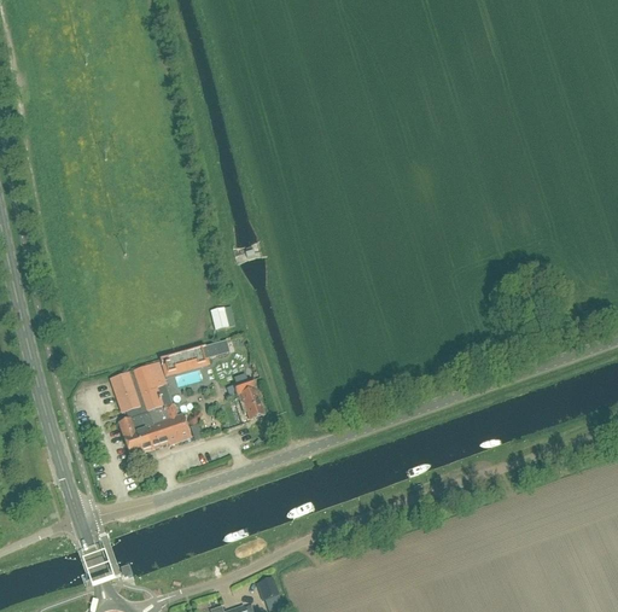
[(232,324),(227,304),(210,309),(214,327),(232,324)]
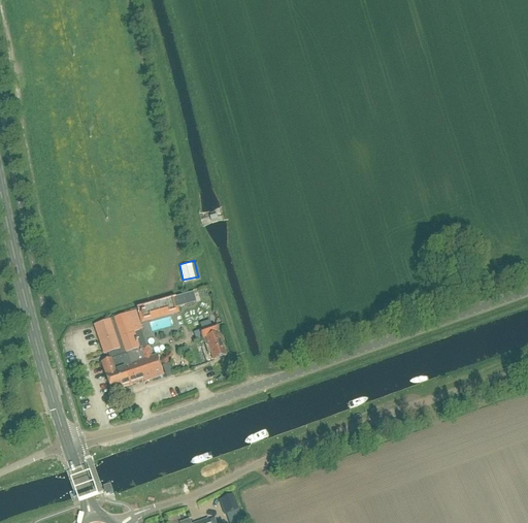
[(178,309),(174,294),(137,305),(141,320),(178,309)]
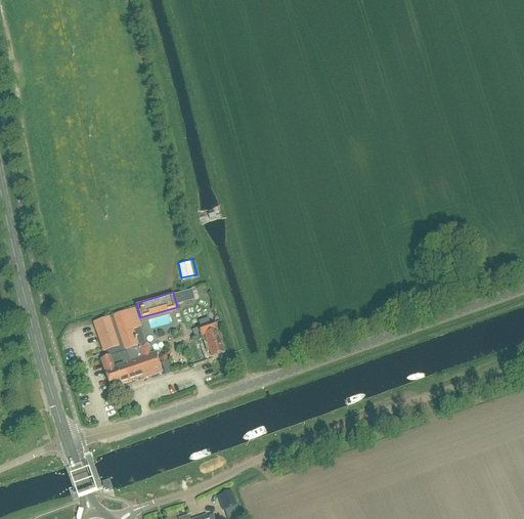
[(139,323),(134,306),(94,319),(104,348),(107,346),(111,353),(100,357),(104,369),(103,369),(110,385),(141,374),(142,376),(162,369),(155,348),(149,350),(146,339),(137,342),(132,327),(139,323)]
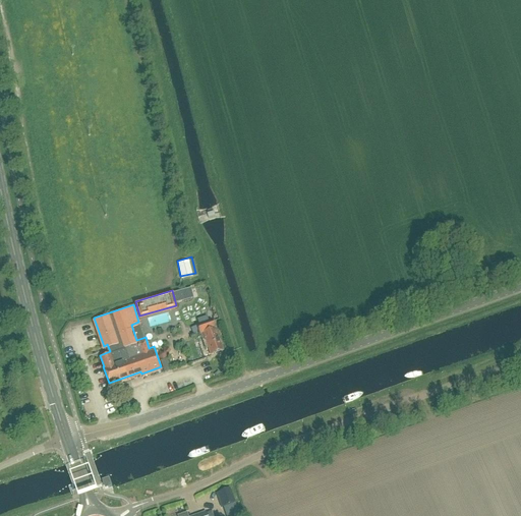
[(223,348),(212,318),(196,323),(199,332),(200,331),(206,346),(208,345),(211,352),(223,348)]
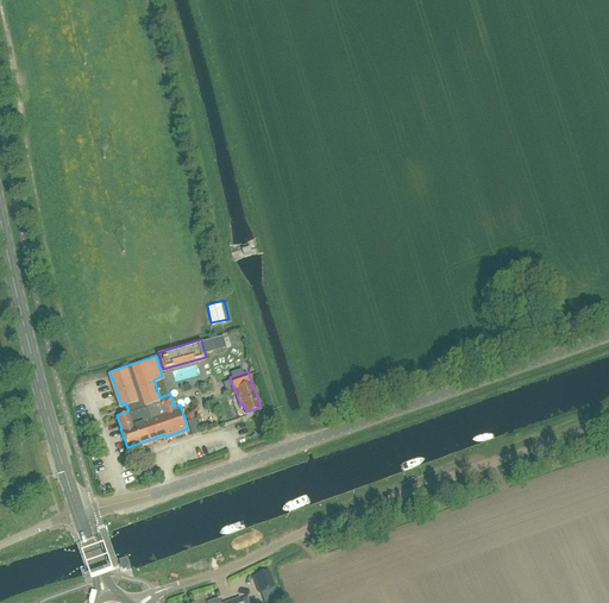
[(130,564),(126,554),(119,557),(121,566),(130,564)]
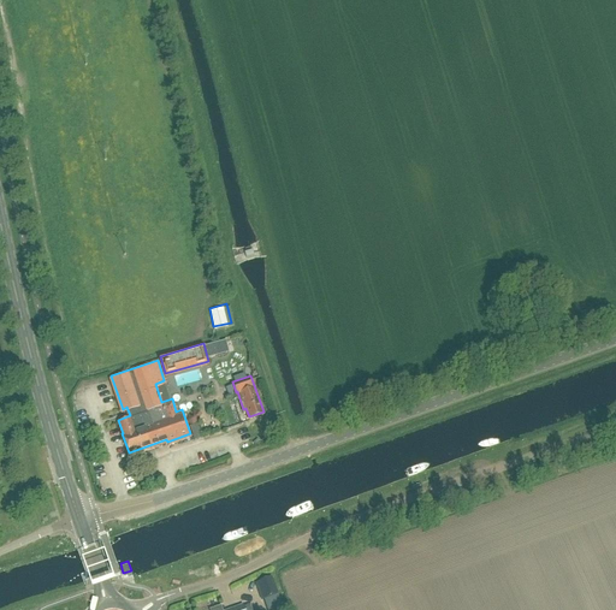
[(271,574),(258,579),(264,596),(277,591),(271,574)]
